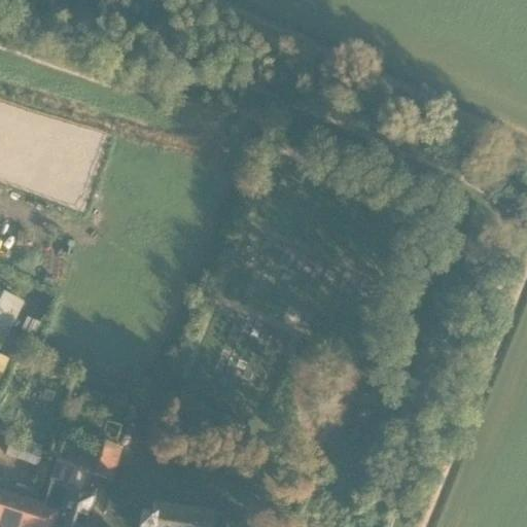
[(407,213),(403,220),(419,227),(422,219),(407,213)]
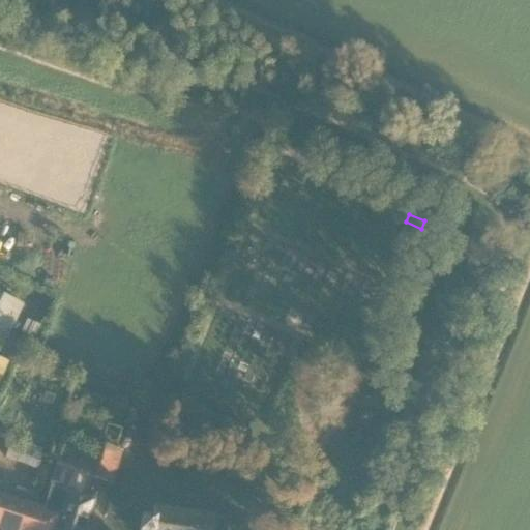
[(0,352),(4,355),(26,305),(0,294),(0,352)]
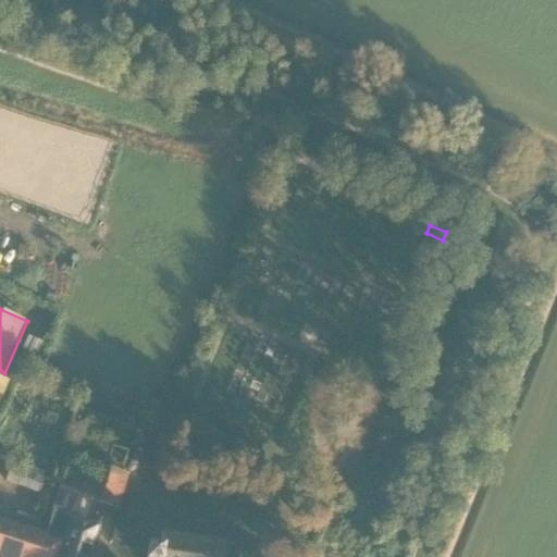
[(11,465),(5,481),(40,493),(46,478),(11,465)]
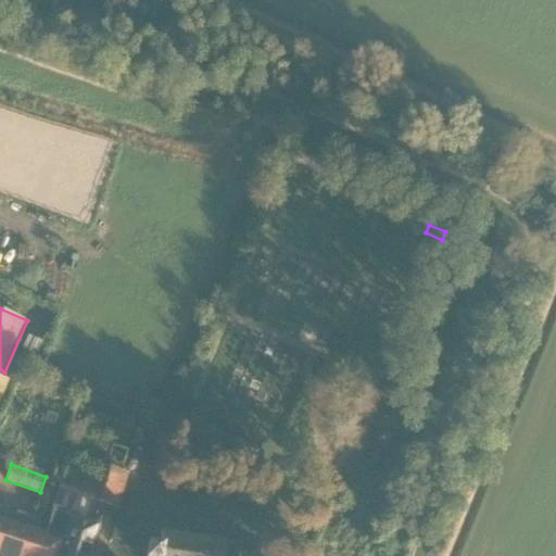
[(125,506),(135,470),(110,464),(100,498),(125,506)]
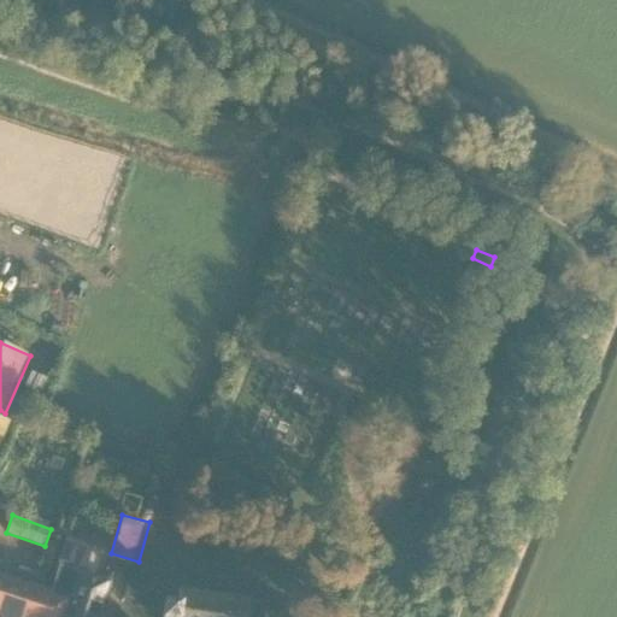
[(59,568),(51,595),(60,599),(53,616),(98,616),(109,583),(81,574),(86,558),(66,552),(62,568),(59,568)]
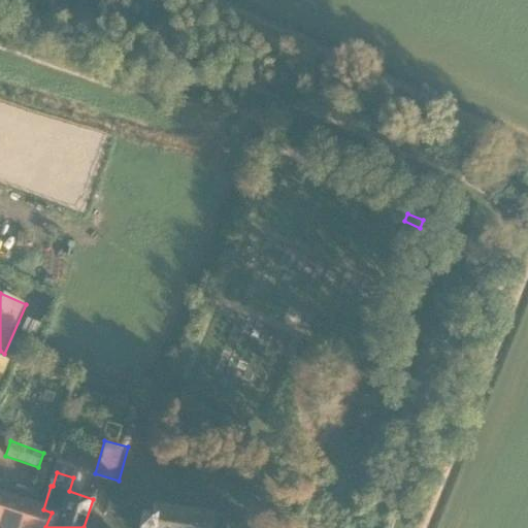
[(45,527),(52,513),(43,509),(33,506),(37,494),(15,487),(12,499),(0,495),(0,486),(1,483),(0,482),(0,526),(6,527),(45,527)]
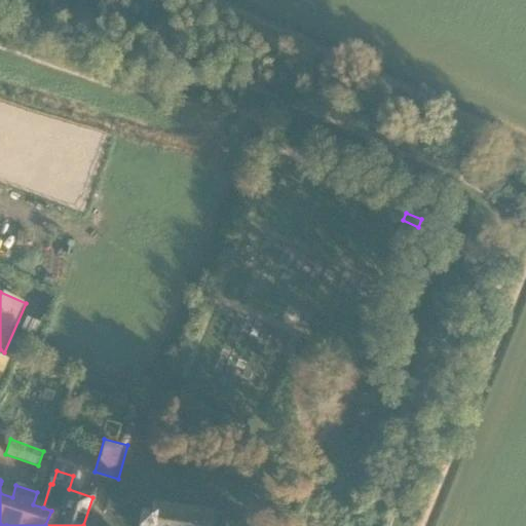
[(213,525),(214,516),(218,513),(216,509),(212,513),(153,503),(152,515),(140,515),(139,525),(213,525)]
